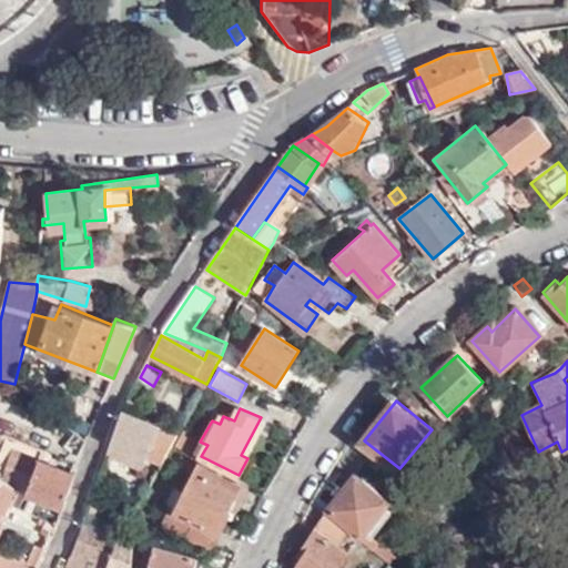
[(146,457),(161,463),(172,445),(179,433),(123,412),(107,456),(142,468),(146,457)]
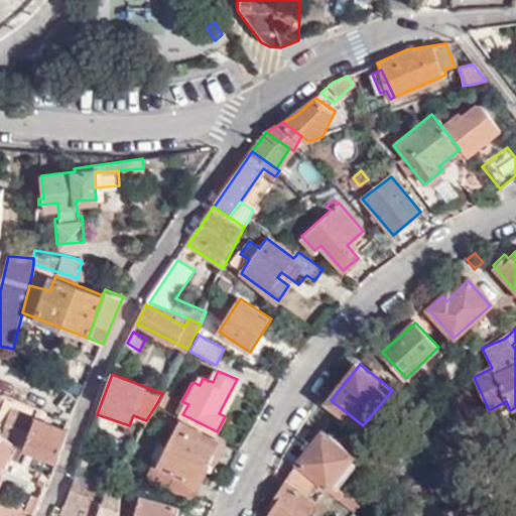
[(30,417),(35,405),(0,389),(0,404),(1,400),(5,402),(0,413),(0,436),(12,443),(24,447),(34,418),(30,417)]
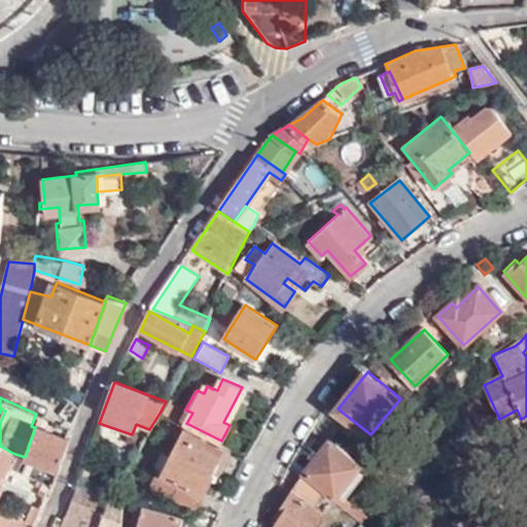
[(163,414),(172,419),(179,406),(170,400),(163,414)]
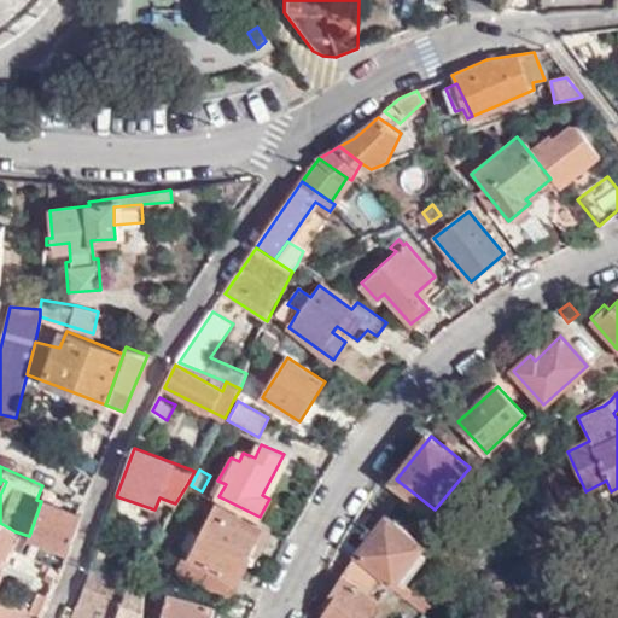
[(392,506),(403,493),(380,477),(372,491),(392,506)]
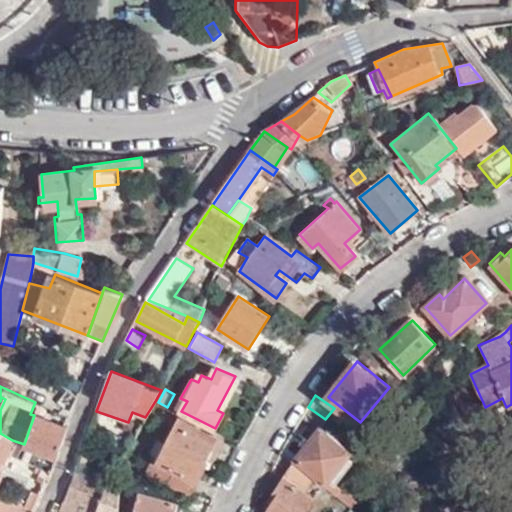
[(58,457),(67,427),(34,415),(24,444),(58,457)]
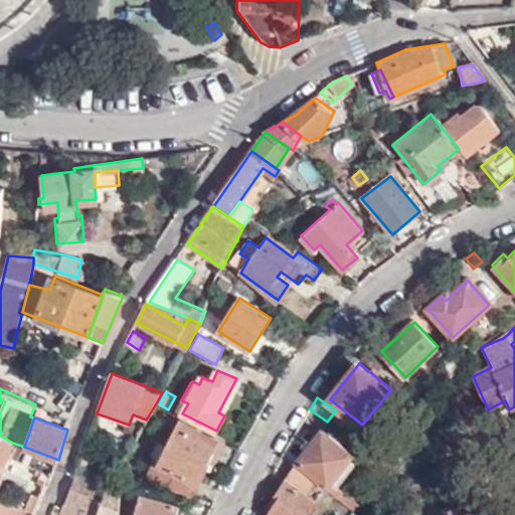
[(171,488),(193,497),(200,484),(198,483),(208,463),(214,467),(225,445),(195,428),(197,424),(184,417),(160,463),(178,473),(171,488)]
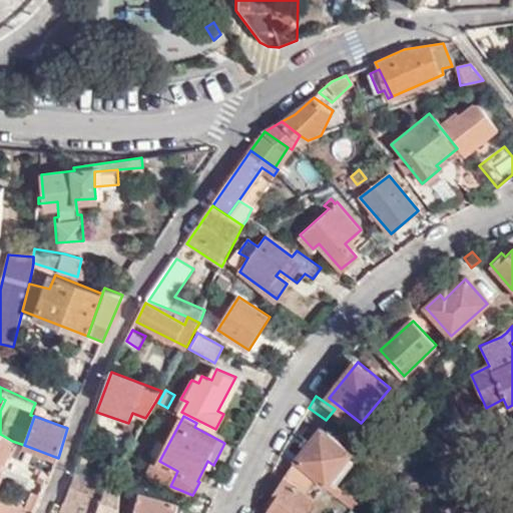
[(286,446),(281,454),(296,464),(298,461),(326,484),(352,452),(321,427),(299,456),(286,446)]
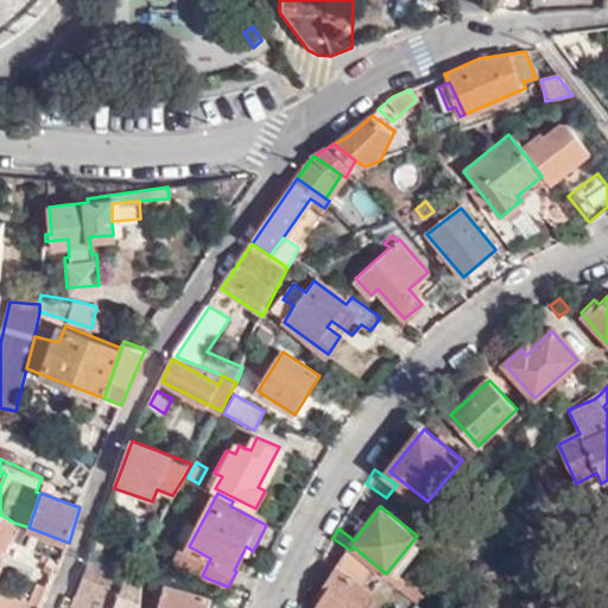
[(0,556),(14,523),(0,514),(0,556)]
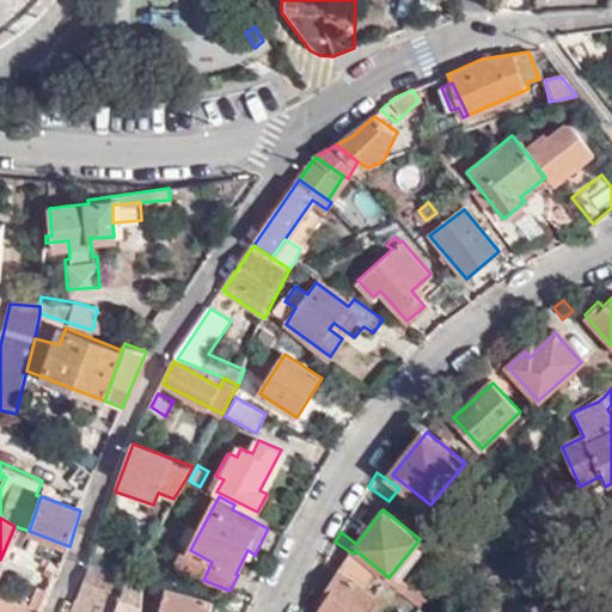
[(363,582),(373,569),(353,554),(329,588),(334,592),(319,611),(365,611),(377,597),(371,591),(372,588),(363,582)]
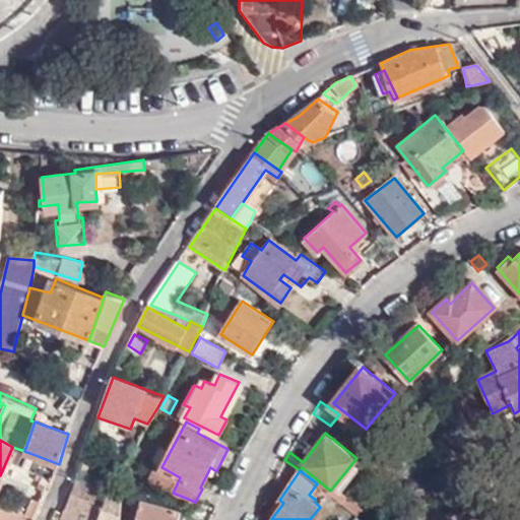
[(40,505),(49,479),(42,475),(31,501),(40,505)]
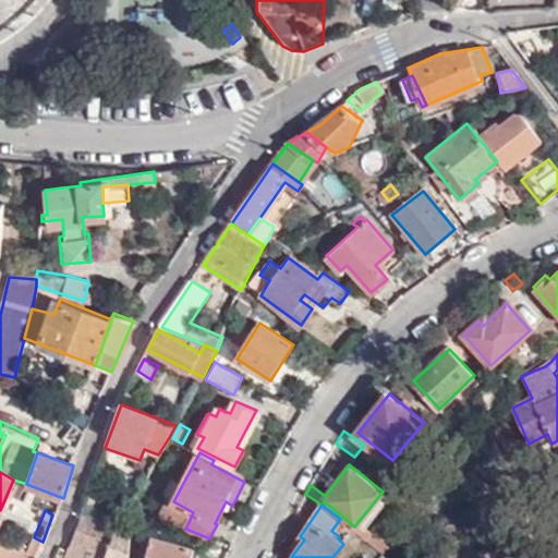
[(128,557),(130,529),(82,511),(70,546),(94,555),(92,557),(128,557)]
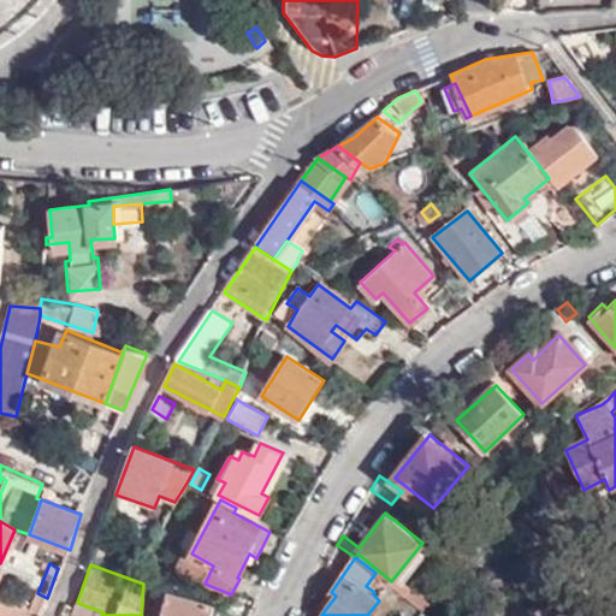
[(421,609),(428,602),(409,586),(403,593),(421,609)]
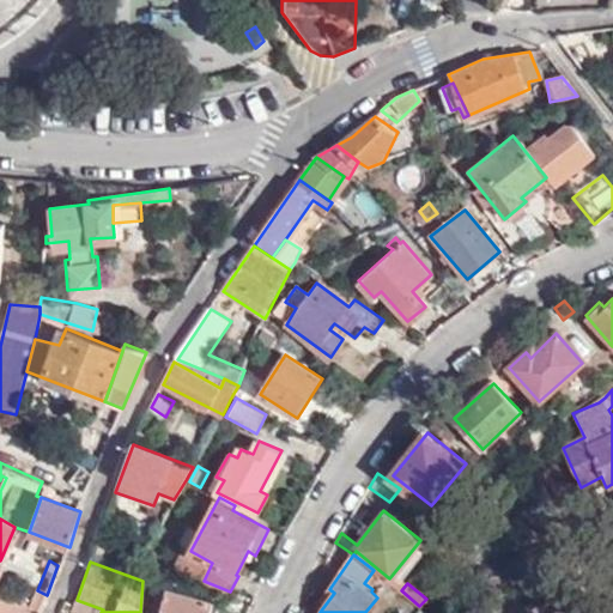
[(38,612),(47,595),(37,590),(30,608),(20,604),(19,607),(0,595),(0,612),(38,612)]
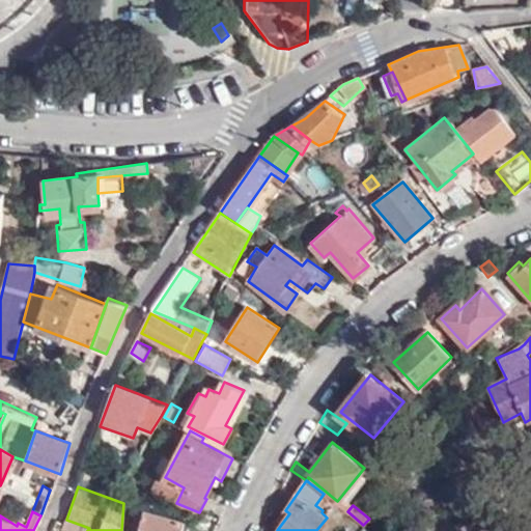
[(185,530),(187,528),(182,527),(183,523),(143,511),(138,530),(185,530)]
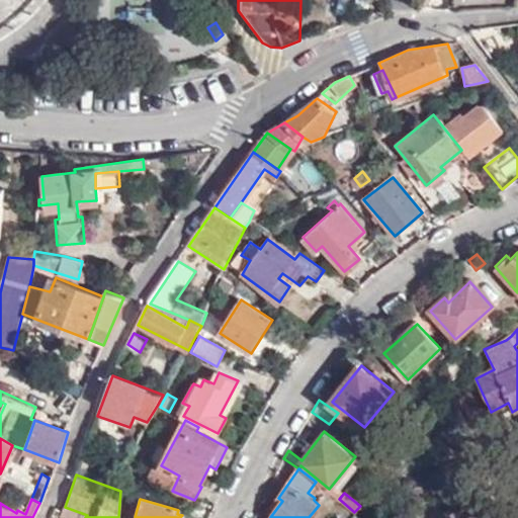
[(85,517),(87,515),(65,507),(62,515),(68,517),(85,517)]
